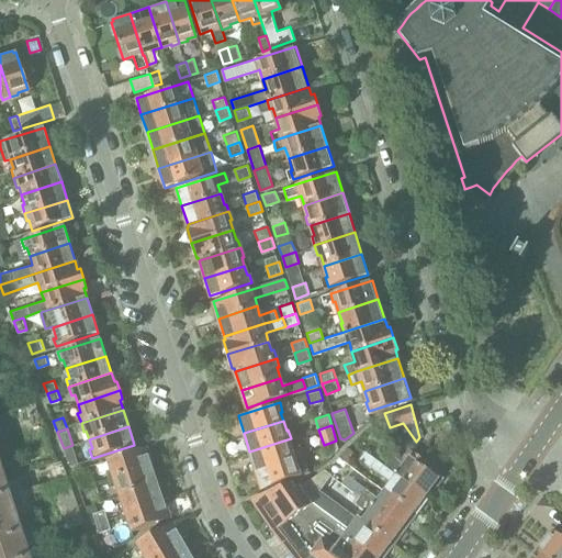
[(298,436),(291,438),(249,452),(255,469),(304,454),(298,436)]
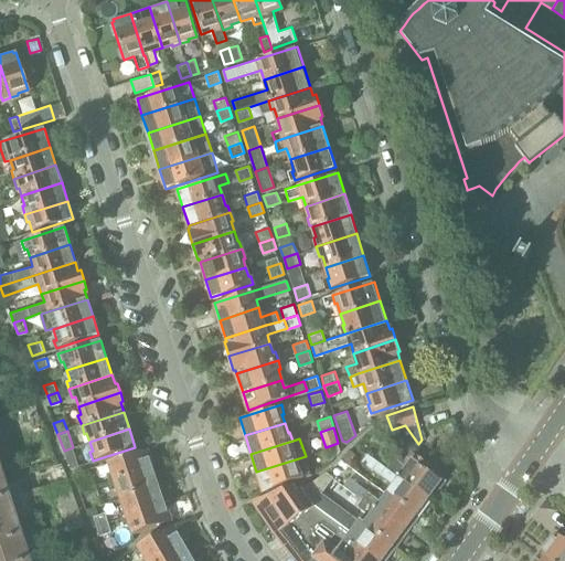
[(330,458),(340,448),(338,443),(326,447),(330,458)]
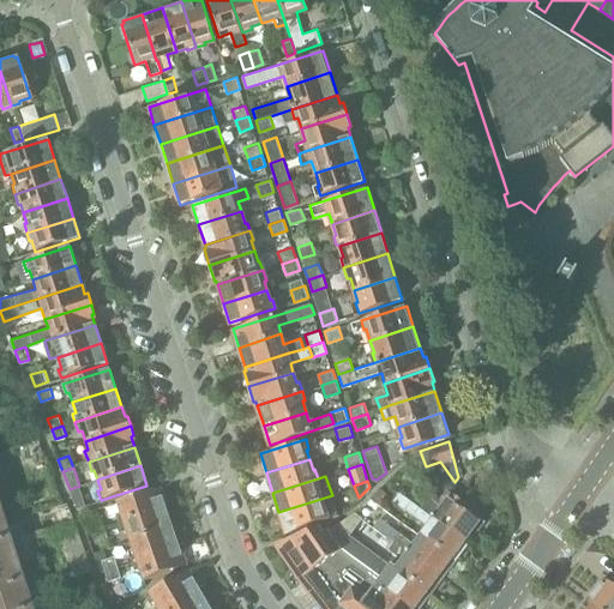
[(85,505),(79,486),(70,489),(77,507),(85,505)]
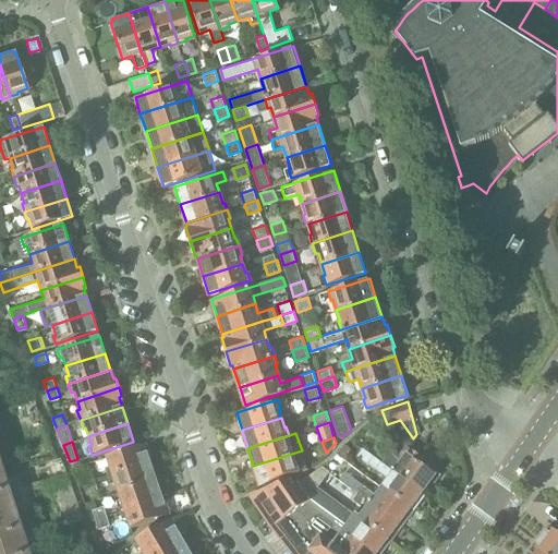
[(107,467),(110,474),(152,461),(146,443),(106,456),(109,466),(107,467)]
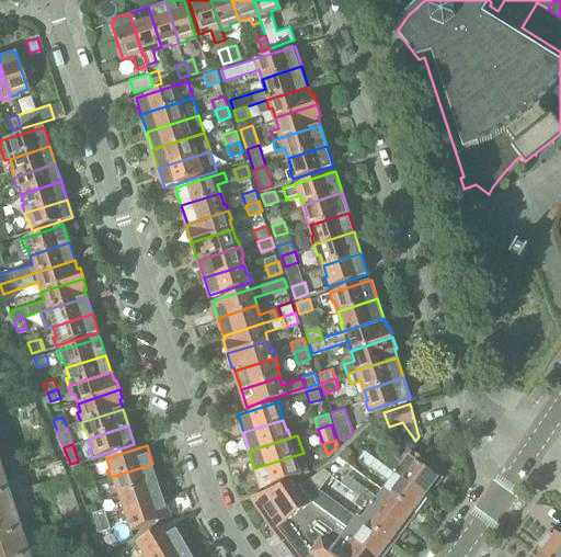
[(341,454),(347,461),(354,454),(346,447),(341,454)]
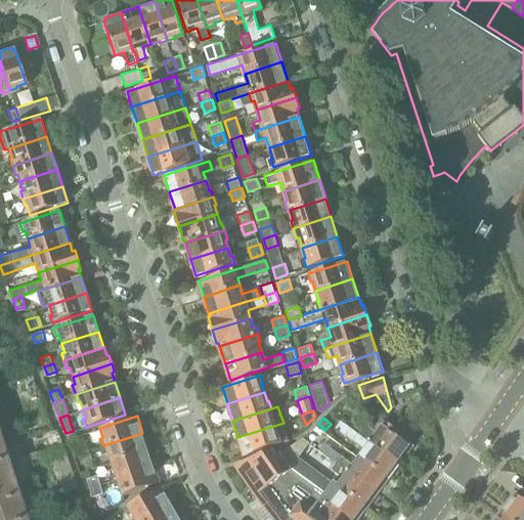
[(366,422),(358,432),(396,461),(398,458),(400,460),(408,450),(405,448),(408,444),(403,441),(405,438),(396,431),(397,428),(383,418),(375,428),(366,422)]
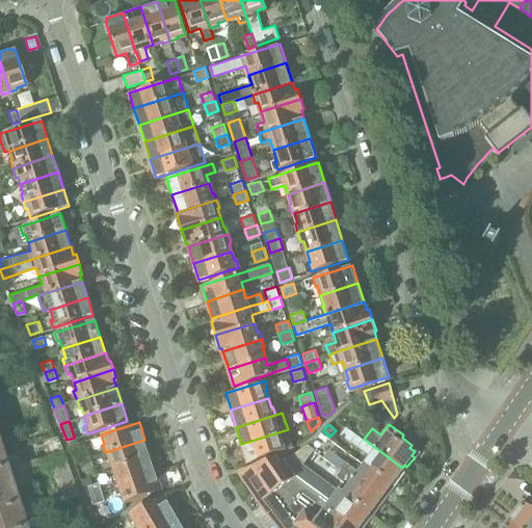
[(358,446),(360,445),(371,453),(365,462),(370,466),(395,483),(402,473),(399,471),(402,468),(364,439),(345,425),(340,432),(358,446)]
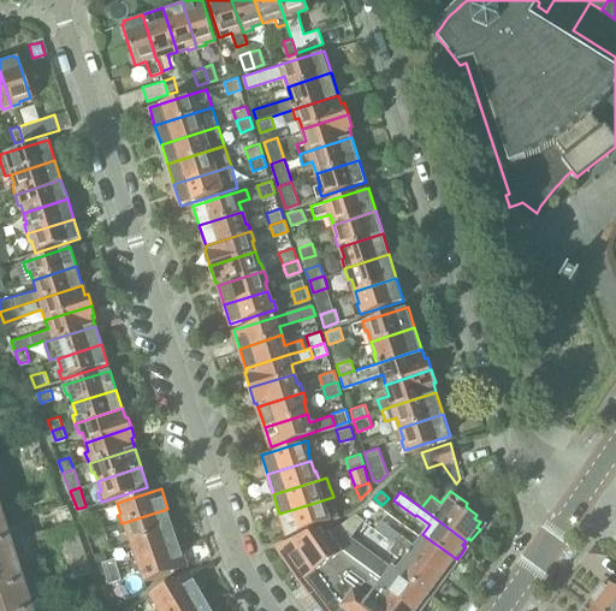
[(331,520),(339,517),(333,497),(279,514),(286,534),(331,520)]
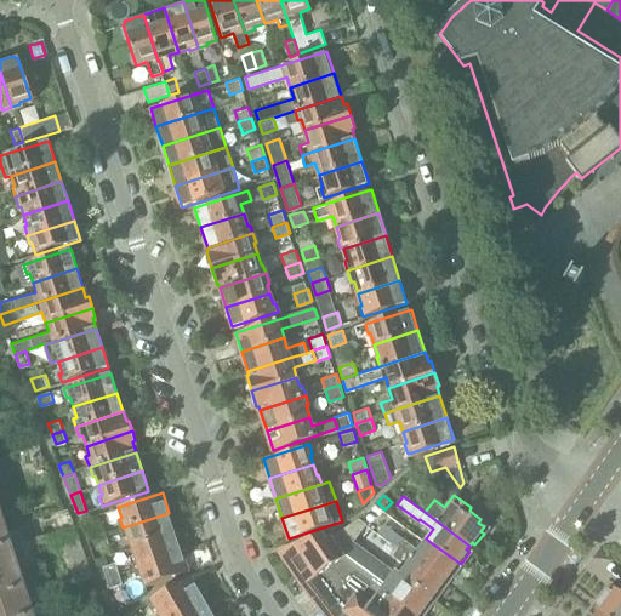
[(12,522),(28,517),(23,502),(9,507),(12,522)]
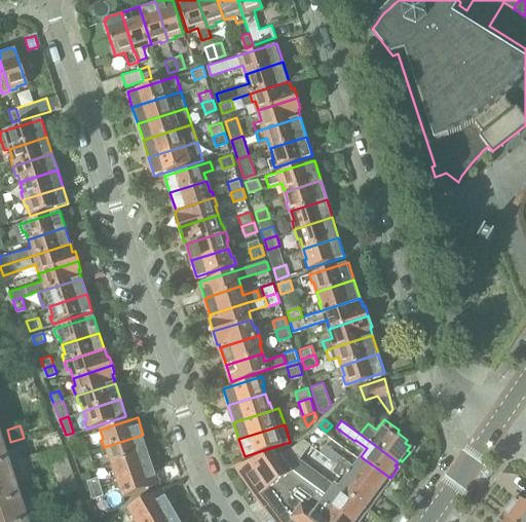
[(109,455),(111,463),(148,451),(143,435),(104,447),(106,456),(109,455)]
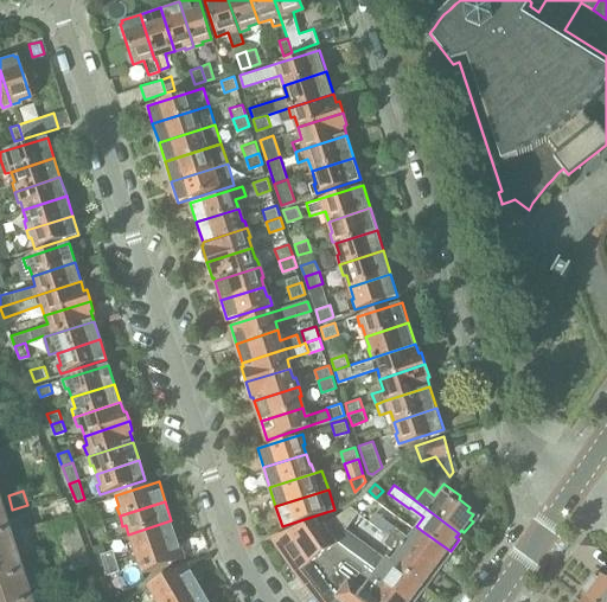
[(351,505),(333,517),(346,526),(358,511),(351,505)]
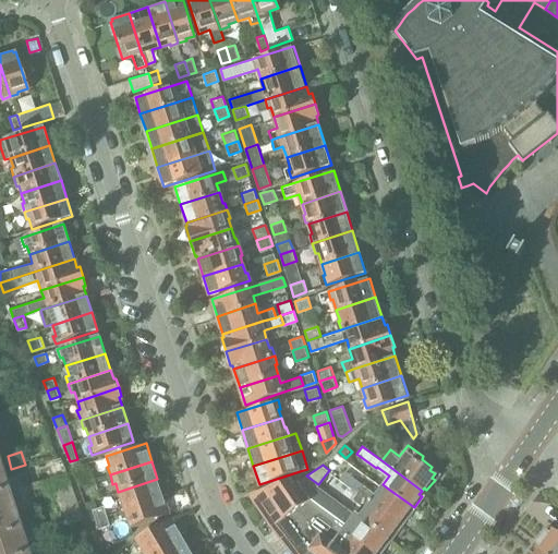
[(92,469),(80,473),(83,482),(95,479),(92,469)]
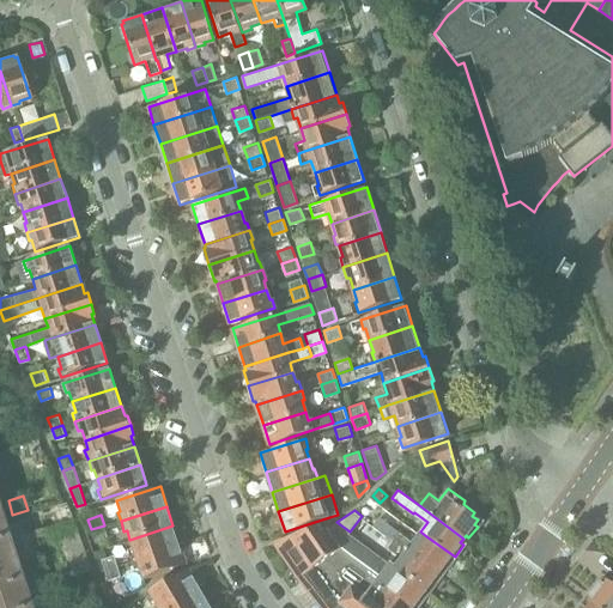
[(393,540),(394,539),(414,553),(438,572),(442,566),(445,569),(455,557),(426,536),(420,532),(413,542),(378,516),(372,526),(393,540)]
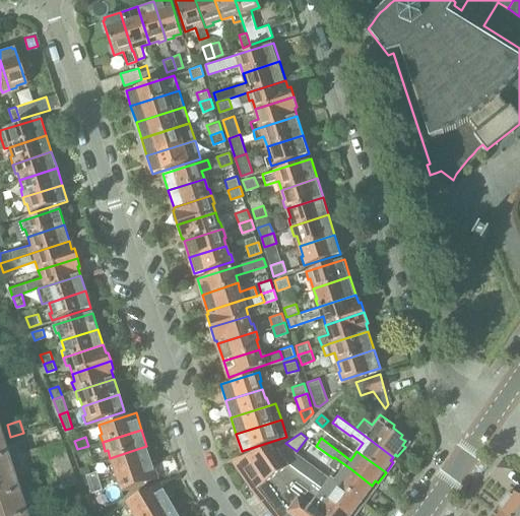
[(13,442),(5,445),(0,446),(0,511),(23,504),(22,499),(31,496),(13,442)]
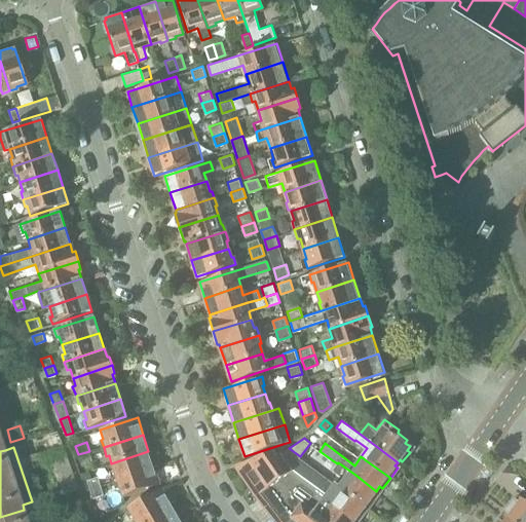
[(63,448),(49,453),(60,484),(74,479),(63,448)]
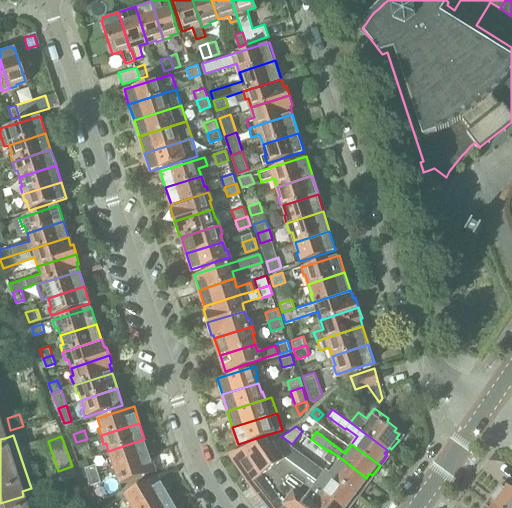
[(351,503),(358,494),(335,476),(326,470),(325,471),(292,445),(292,444),(281,436),(274,441),(283,454),(285,460),(309,478),(345,506),(348,502),(351,503)]
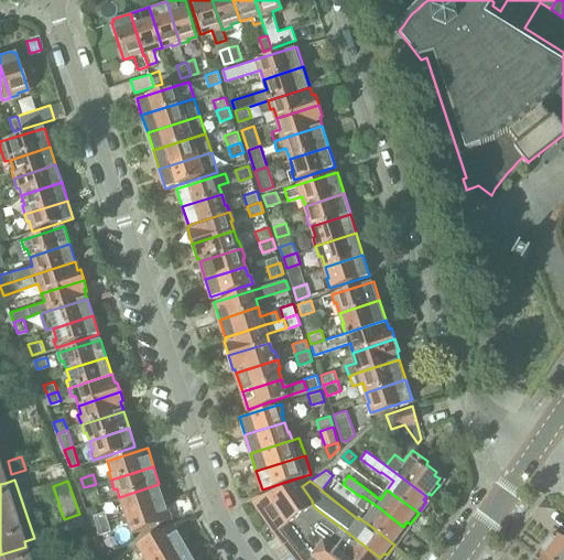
[(310,508),(297,490),(293,483),(256,496),(255,497),(253,498),(253,499),(253,502),(273,534),(295,559),(351,559),(340,551),(321,537),(295,517),(310,508)]
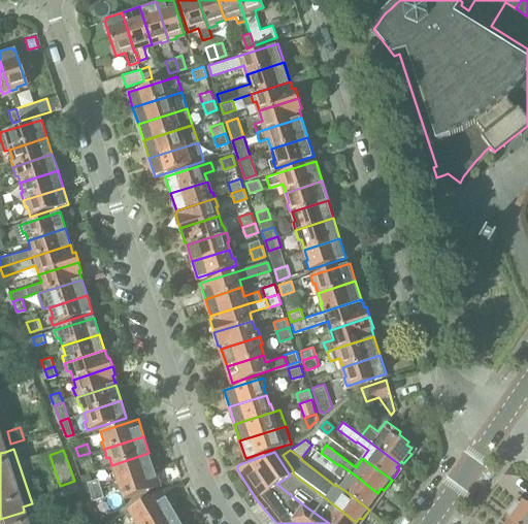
[(90,453),(78,456),(81,466),(93,462),(90,453)]
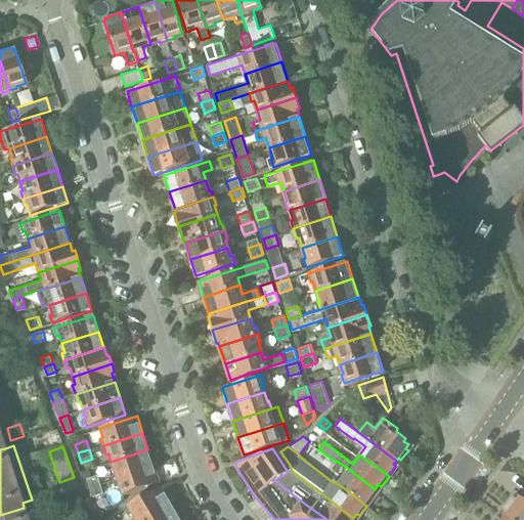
[(112,472),(114,479),(153,466),(147,449),(111,462),(114,471),(112,472)]
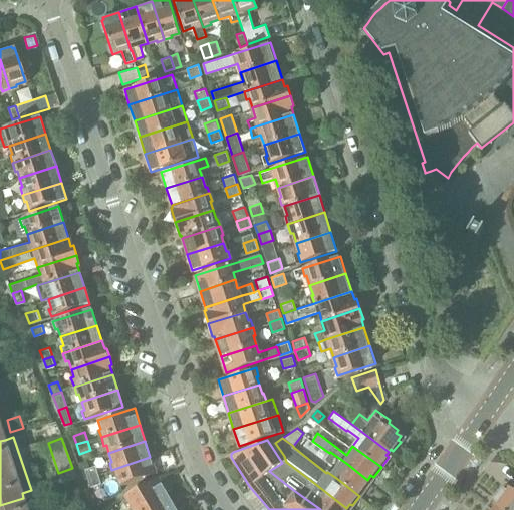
[(292,489),(310,502),(320,509),(344,509),(346,508),(310,480),(286,462),(284,456),(275,443),(271,446),(282,463),(269,471),(292,489)]
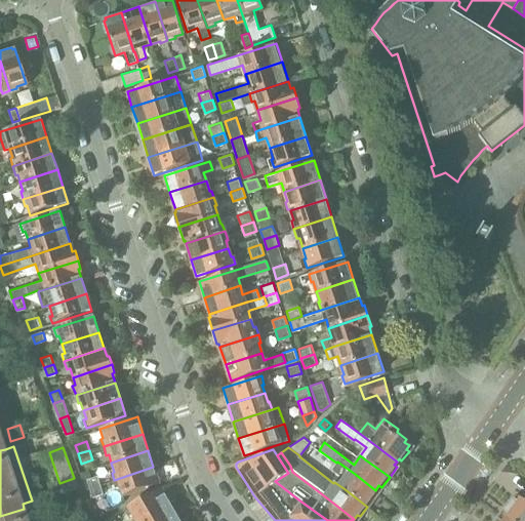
[(372,494),(375,490),(355,474),(337,462),(336,463),(331,469),(339,475),(334,482),(344,488),(367,507),(374,496),(372,494)]
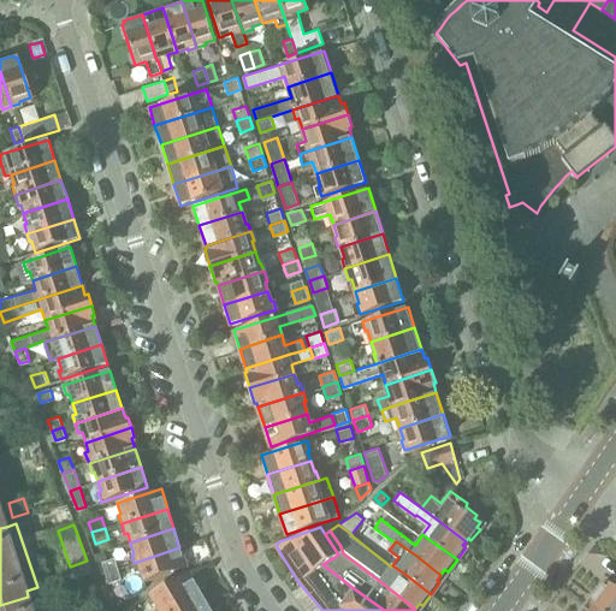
[(179,547),(134,563),(136,571),(138,570),(142,581),(185,567),(179,547)]
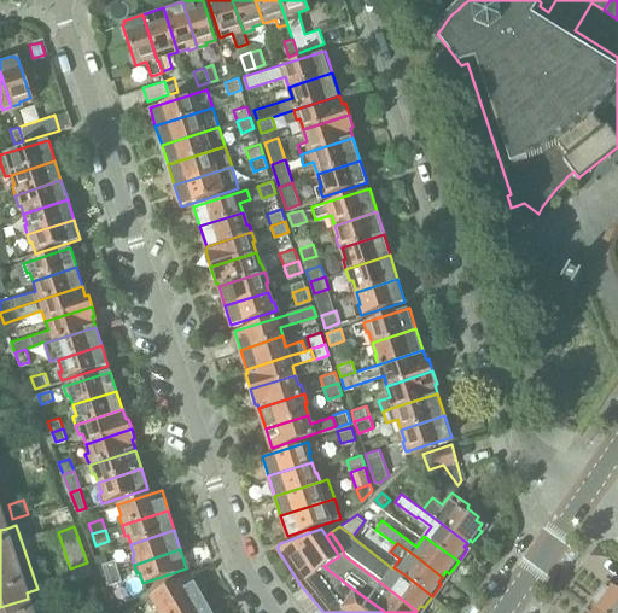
[(101,562),(105,573),(118,570),(115,558),(101,562)]
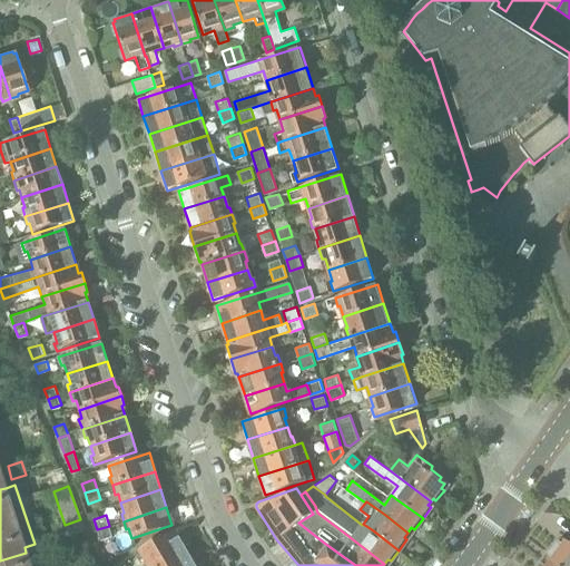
[(112,535),(109,526),(97,529),(100,539),(112,535)]
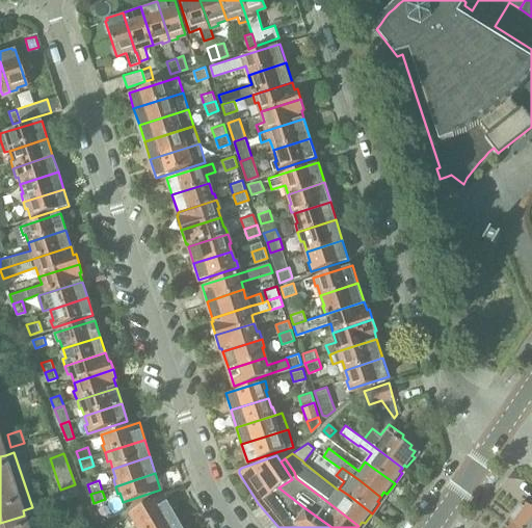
[(137,527),(138,527),(173,508),(163,493),(128,515),(132,522),(134,521),(137,527)]
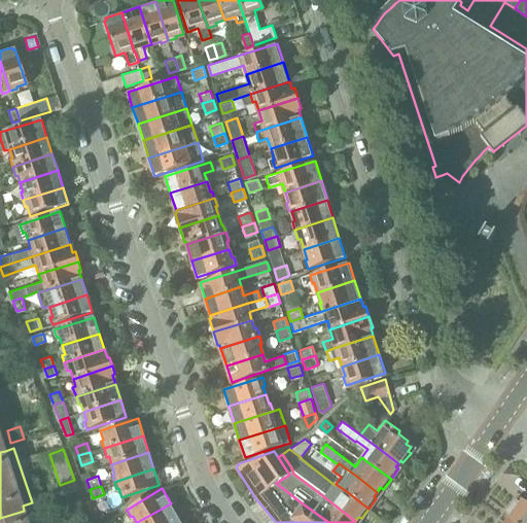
[(514,522),(526,522),(526,501),(519,495),(504,515),(514,522)]
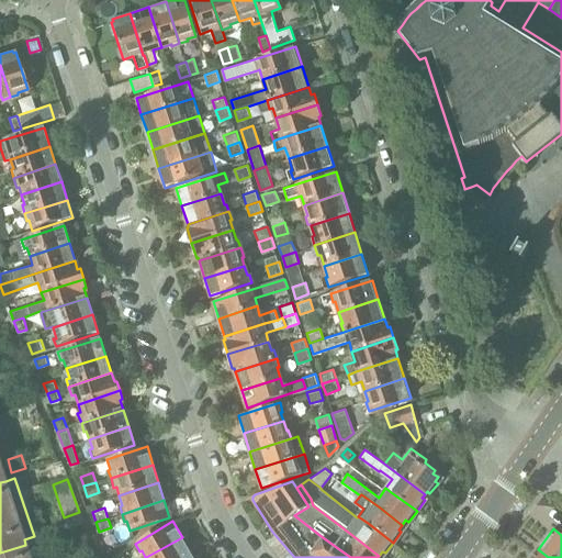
[(183,557),(191,554),(182,537),(146,557),(183,557)]
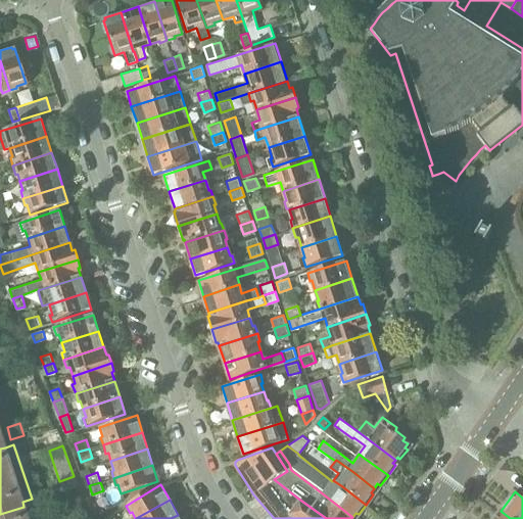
[(28,518),(24,507),(0,514),(0,518),(28,518)]
